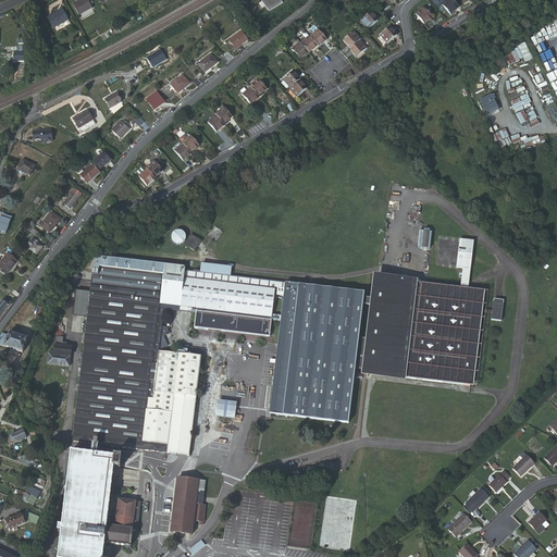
[(94,4),(90,0),(84,0),(76,4),(82,15),(95,8),(94,4)]
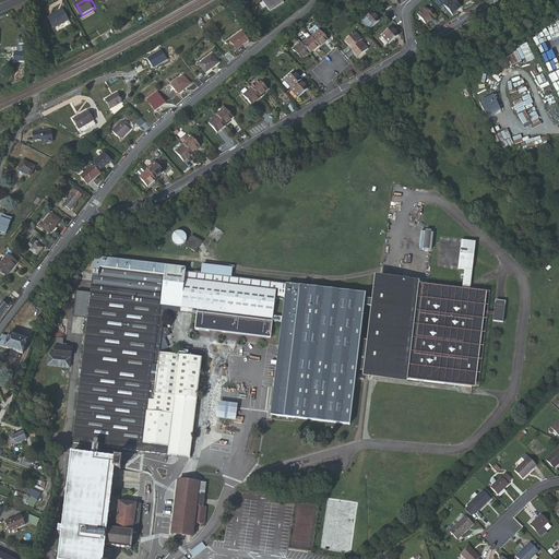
[(263,0),(271,11),(286,0),(263,0)]
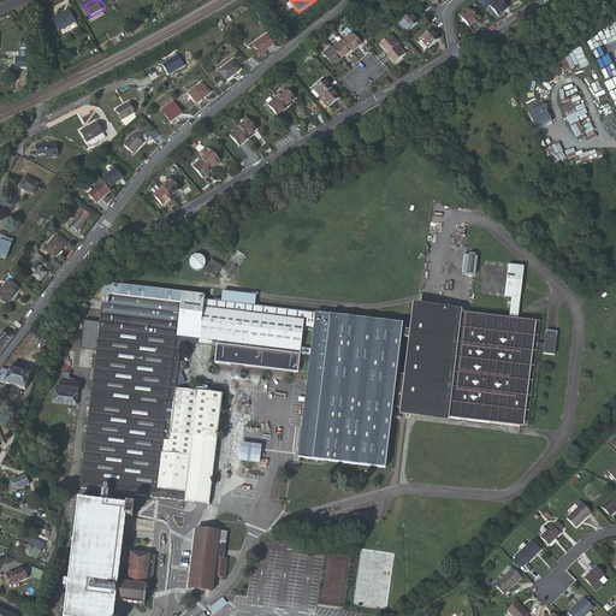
[(496,13),(498,16),(508,7),(501,0),(485,0),(474,0),(475,0),(484,11),(490,7),(496,13)]
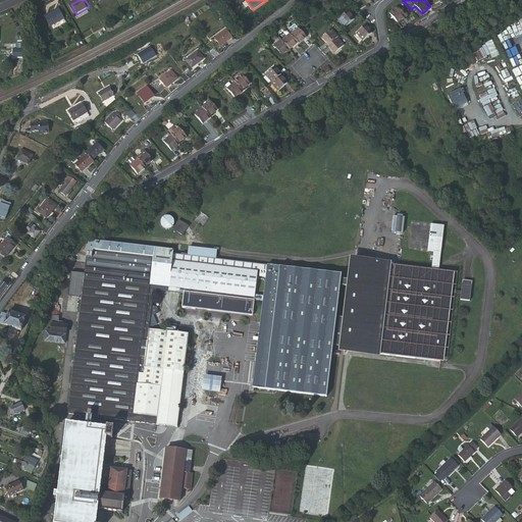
[(59,6),(45,13),(50,23),(64,15),(59,6)]
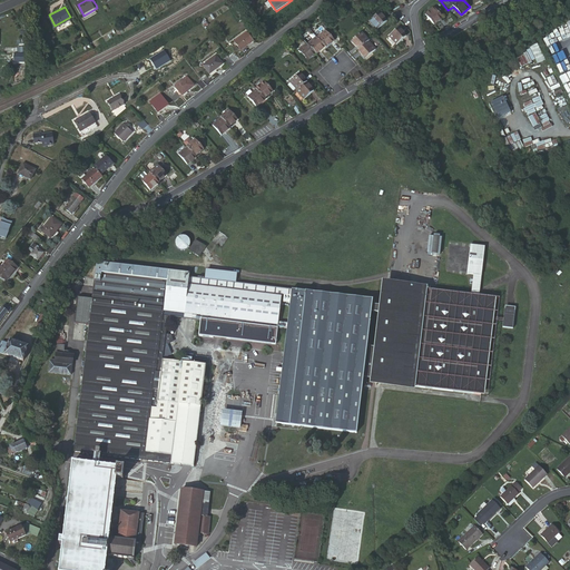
[(433,7),(425,15),(434,25),(442,17),(433,7)]
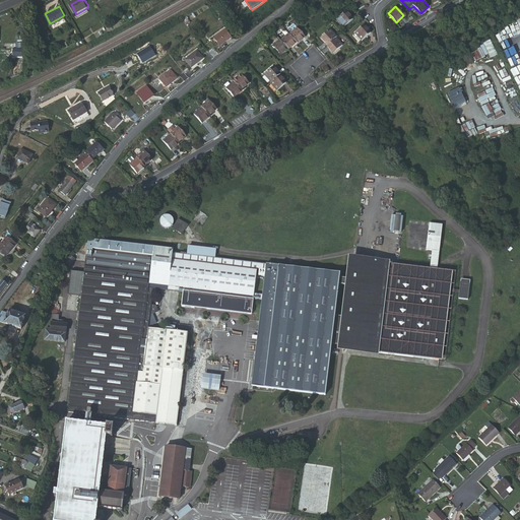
[(340,19),(346,26),(355,18),(349,11),(340,19)]
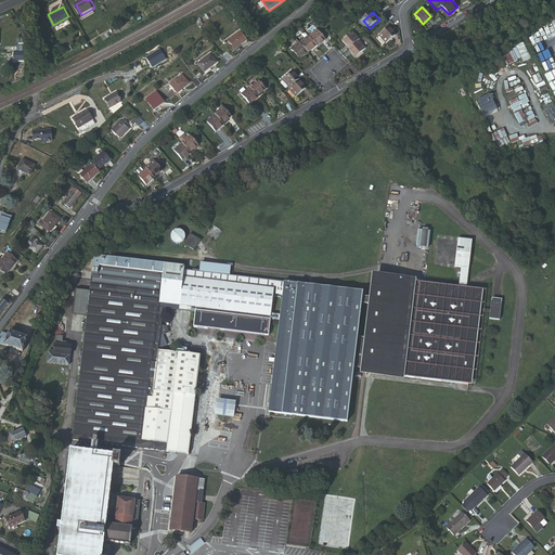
[(242,28),(229,38),(237,48),(250,37),(242,28)]
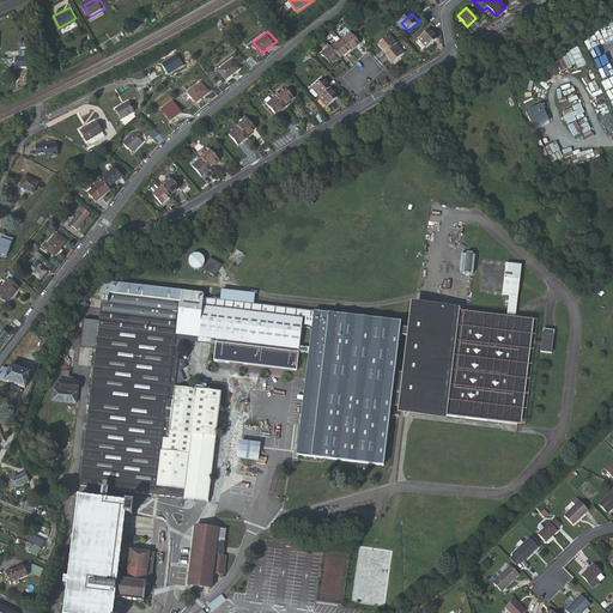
[(429,31),(418,41),(425,49),(436,38),(429,31)]
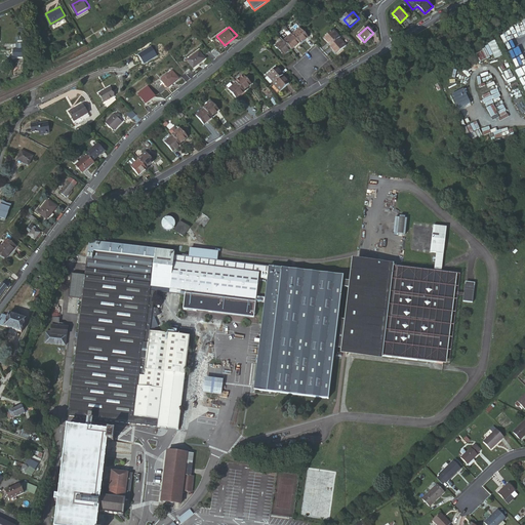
[(298,42),(299,43),(306,37),(297,28),(291,34),(298,42)]
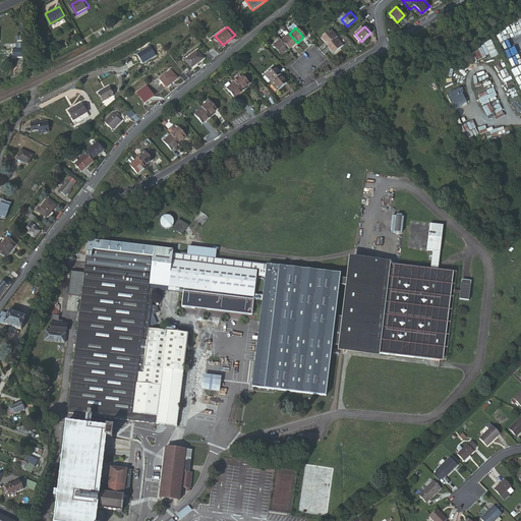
[(337,39),(338,38),(332,32),(323,39),(329,46),(337,39)]
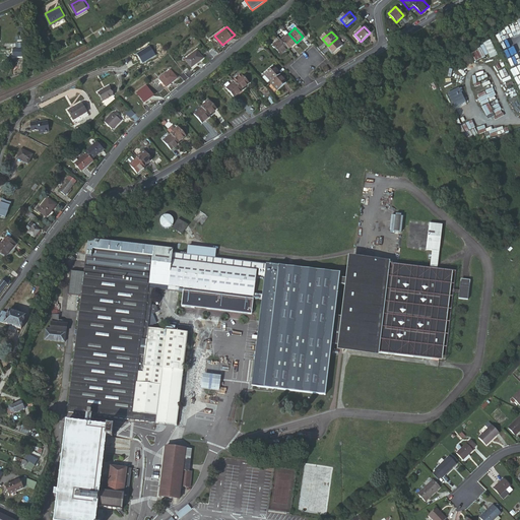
[(287,49),(288,49),(296,42),(288,34),(287,33),(279,40),(287,49)]
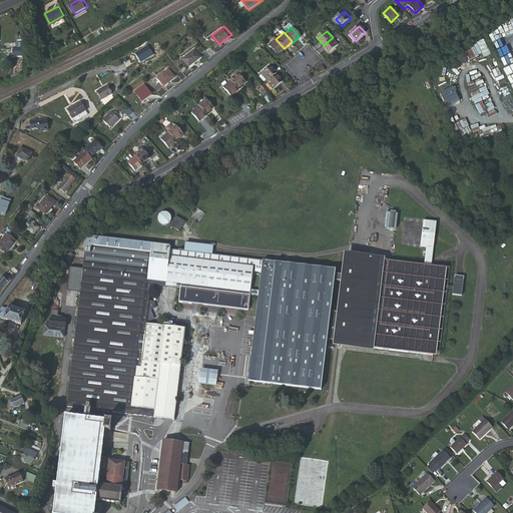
[(324,45),(323,46),(329,53),(338,45),(332,38),(324,45)]
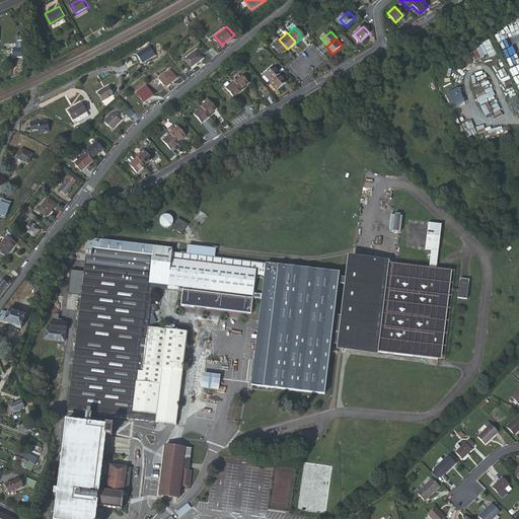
[(279,40),(272,46),(280,55),(287,49),(279,40)]
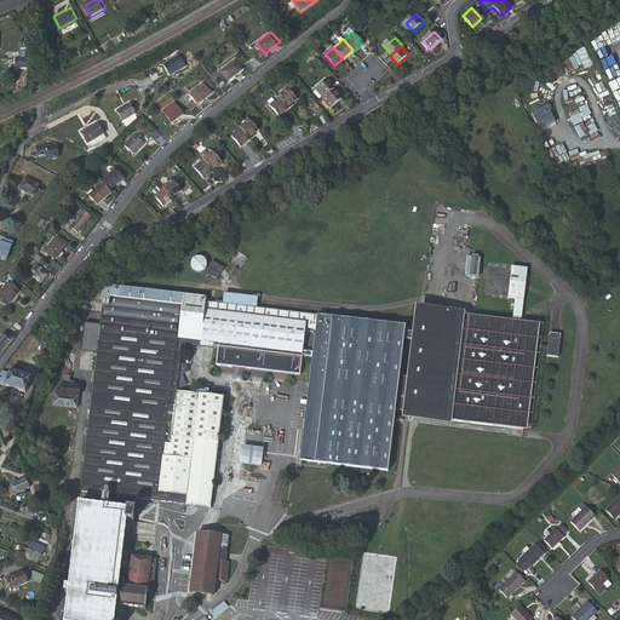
[(256,53),(248,59),(256,67),(262,62),(256,53)]
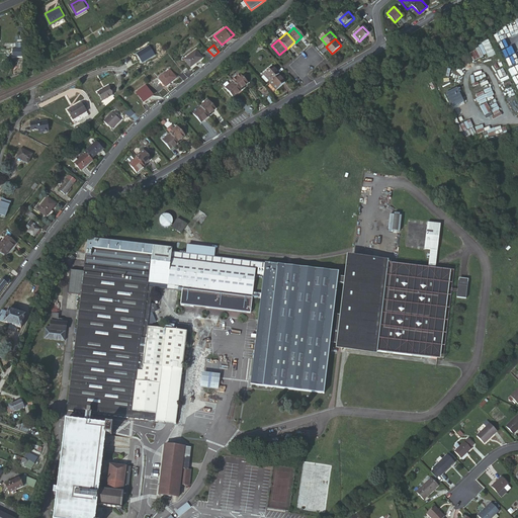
[(213,56),(207,50),(202,54),(208,60),(213,56)]
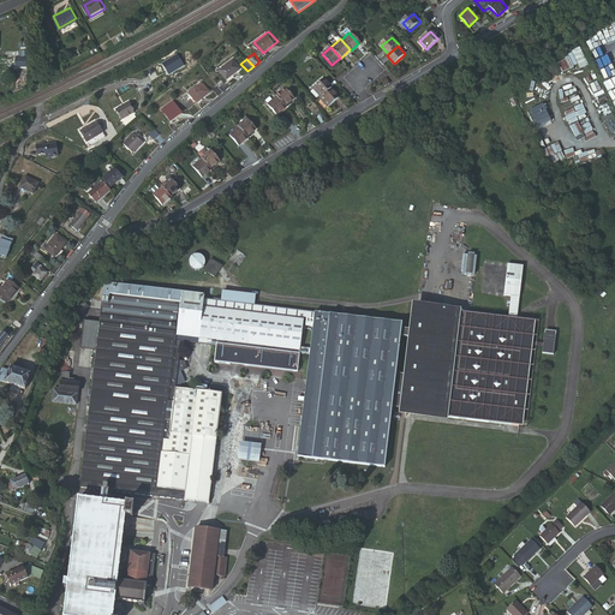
[(230,61),(218,71),(225,81),(237,70),(230,61)]
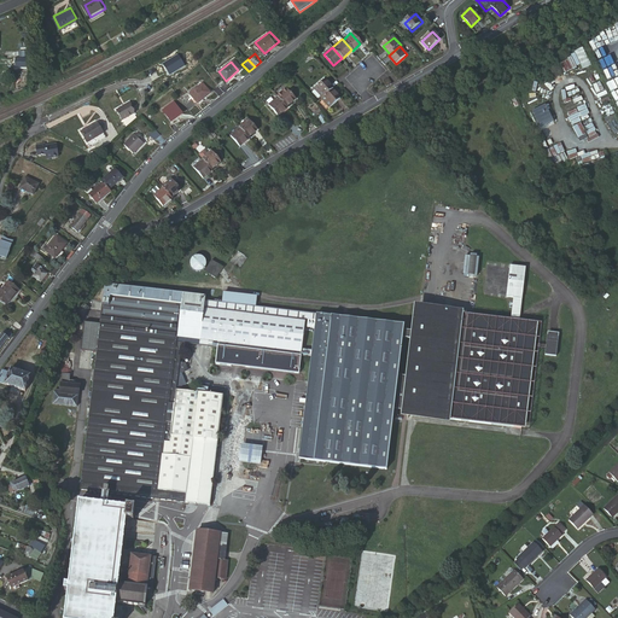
[(222,80),(217,83),(225,91),(229,87),(222,80)]
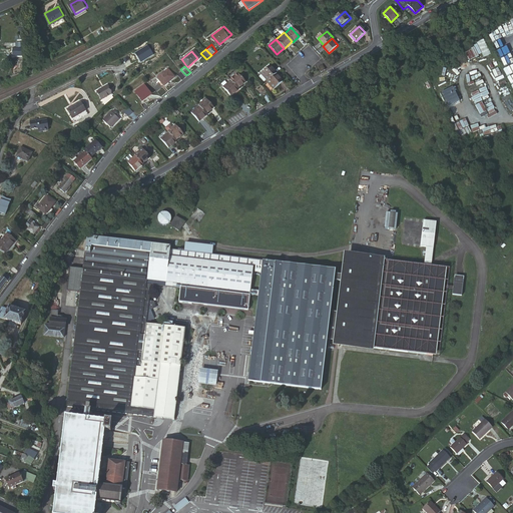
[(276,74),(277,74),(271,67),(262,75),(268,82),(276,74)]
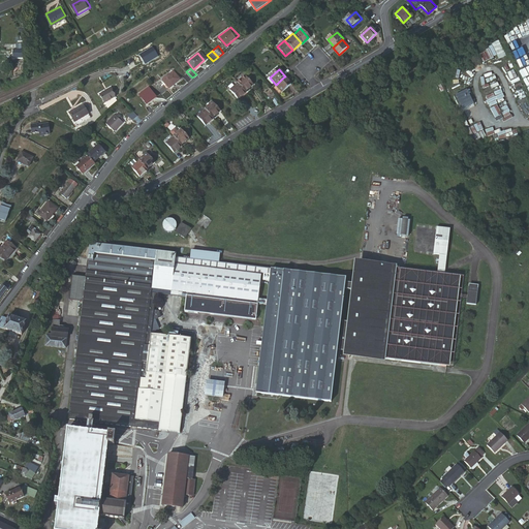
[(174,70),(162,79),(168,87),(180,79),(174,70)]
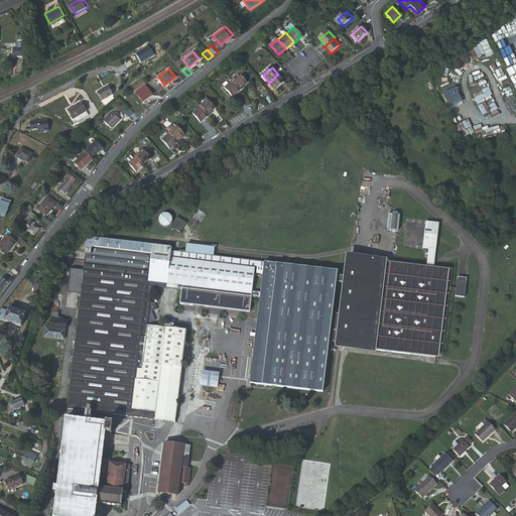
[(187,76),(181,70),(177,73),(183,80),(187,76)]
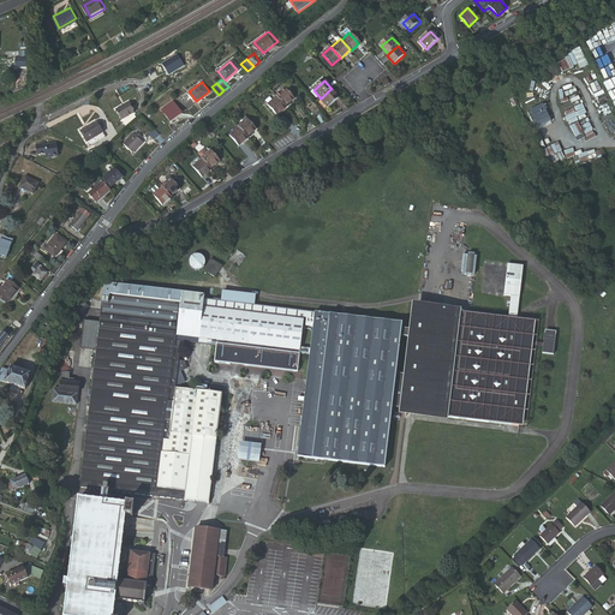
[(321,99),(320,100),(327,107),(339,97),(330,89),(321,99)]
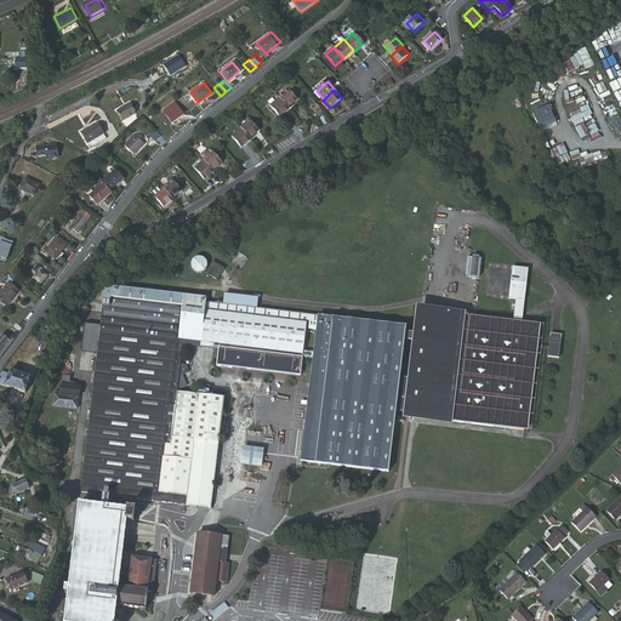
[(288,92),(279,100),(280,101),(289,110),(297,103),(288,92)]
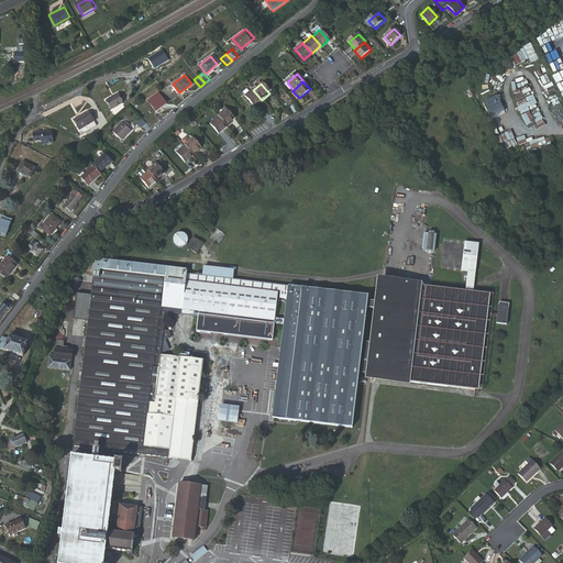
[(526,105),(533,102),(529,88),(521,90),(526,105)]
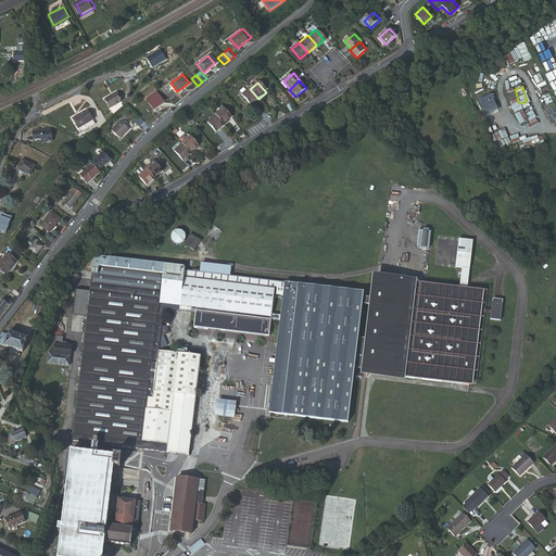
[(252,105),(260,100),(258,99),(251,90),(243,96),(252,105)]
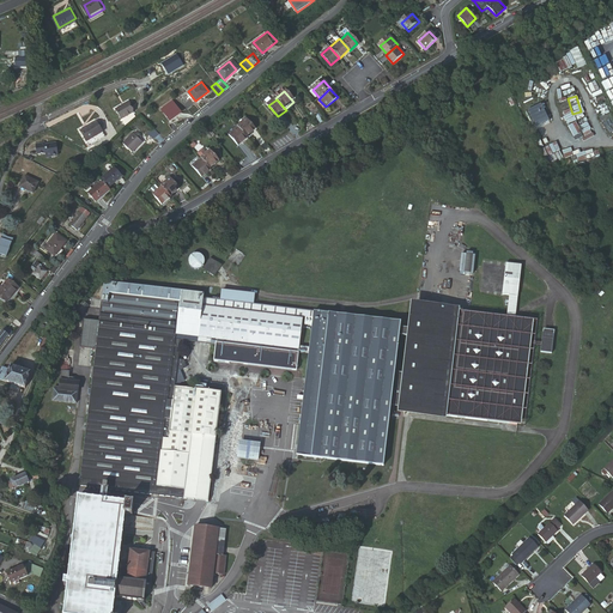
[(171,102),(161,110),(169,121),(180,111),(171,102)]
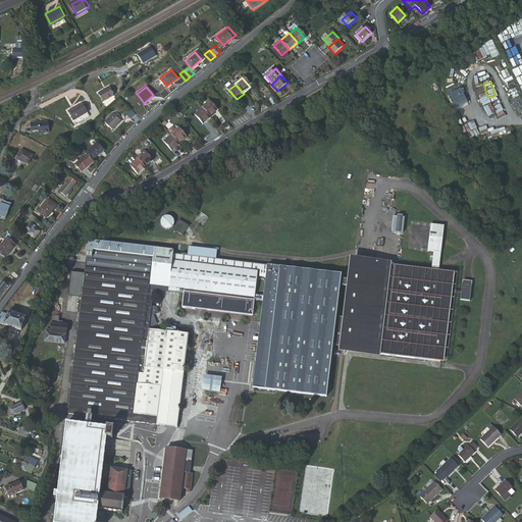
[(108,88),(98,93),(102,101),(111,97),(108,88)]
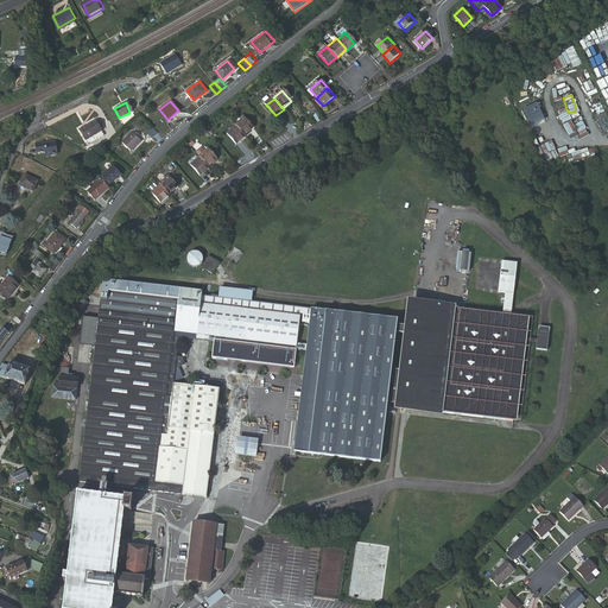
[(530,127),(544,121),(537,102),(521,108),(530,127)]
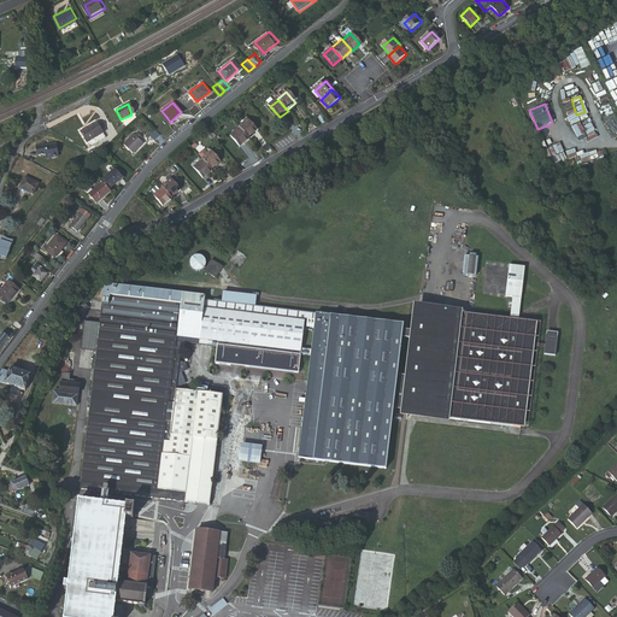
[(78,129),(84,140),(101,133),(95,121),(78,129)]
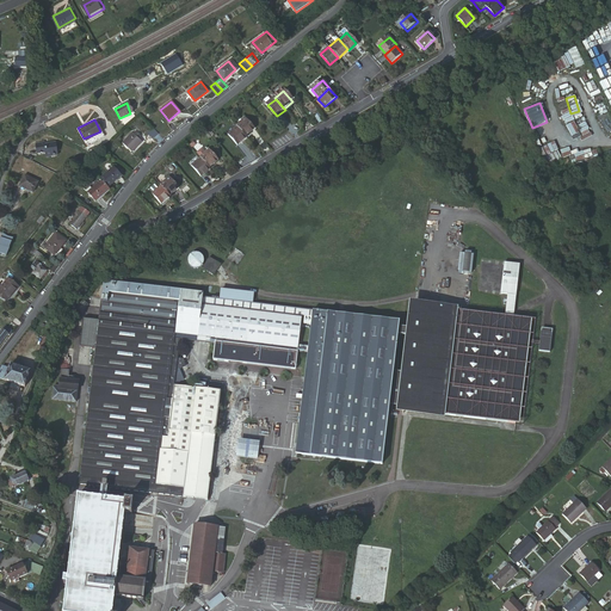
[(166,125),(172,131),(176,129),(178,125),(173,119),(166,125)]
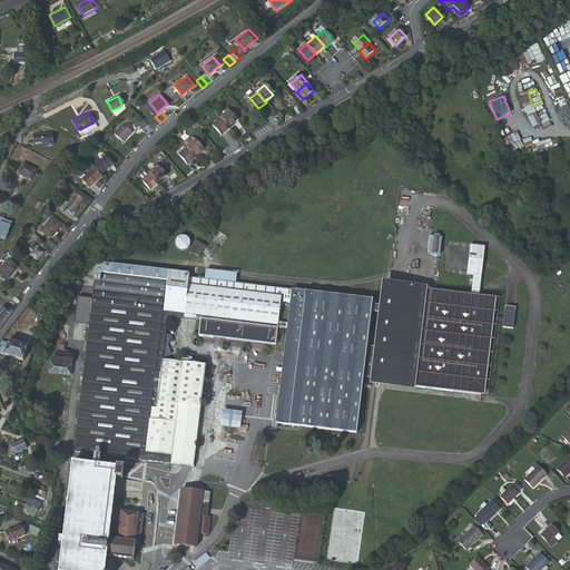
[(228,114),(220,119),(222,120),(229,130),(237,123),(228,114)]
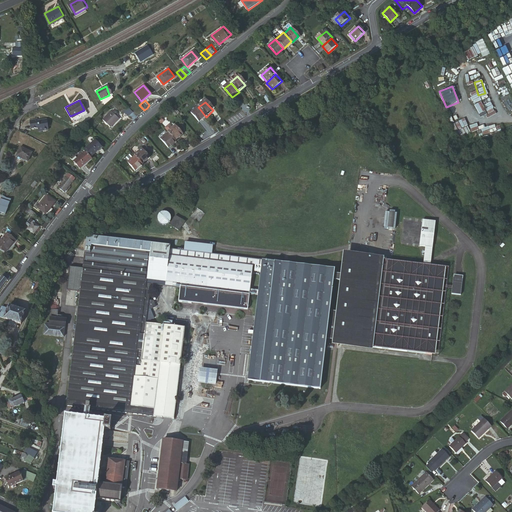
[(128,108),(123,113),(127,117),(129,115),(133,120),(136,116),(128,108)]
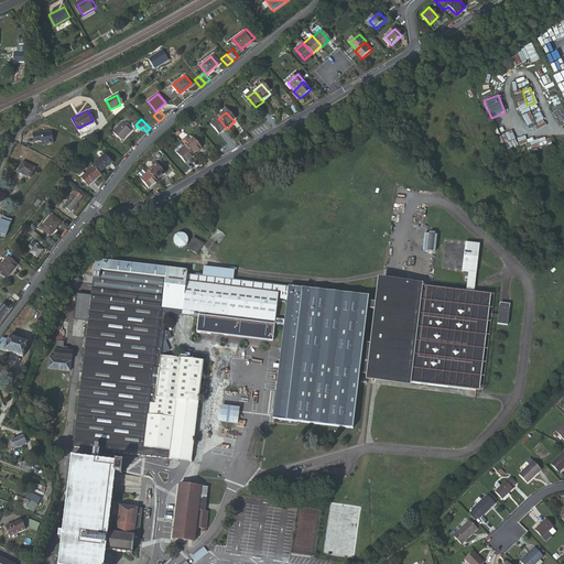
[(220,136),(228,129),(227,129),(219,119),(212,126),(220,136)]
